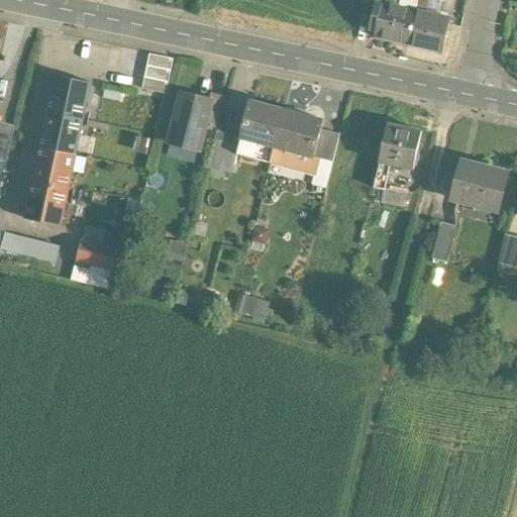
[(415,0),(413,11),(424,14),(427,1),(427,0),(415,0)]
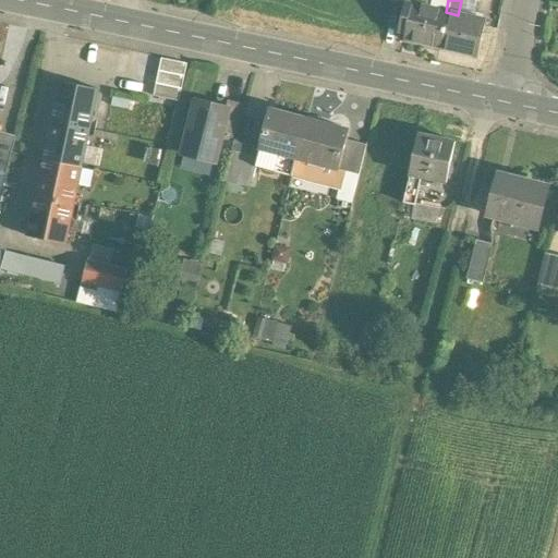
[(413,5),(404,3),(404,7),(398,32),(404,34),(403,41),(438,49),(446,12),(413,5)]
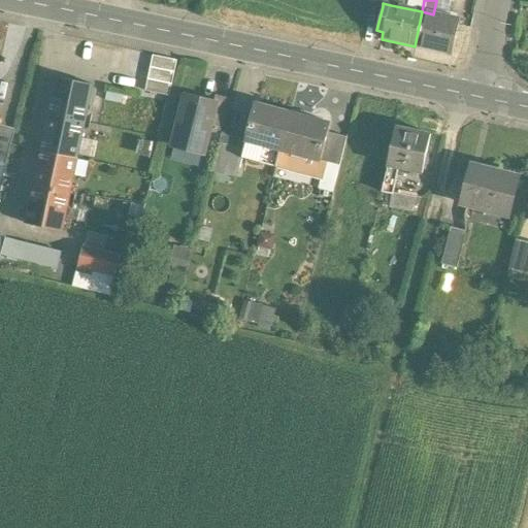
[(433,14),(422,11),(415,46),(451,54),(458,20),(433,14)]
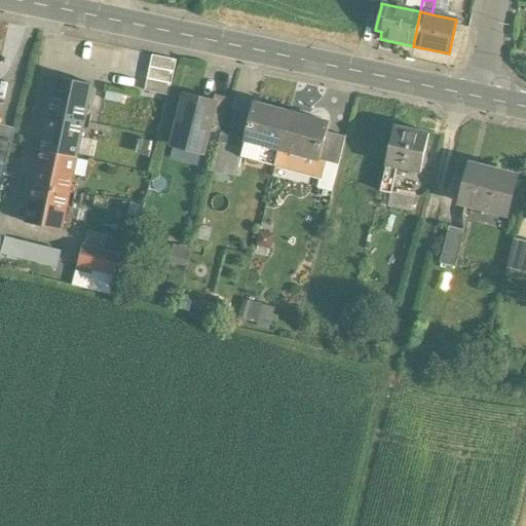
[(172,72),(174,61),(151,57),(148,68),(172,72)]
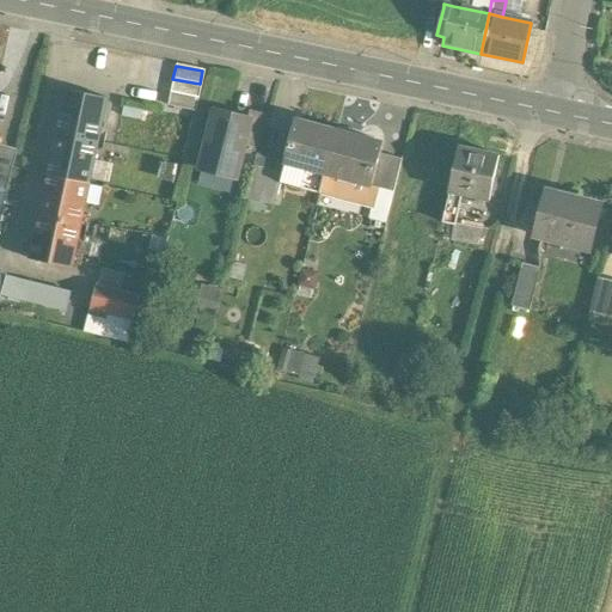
[(197,98),(200,84),(172,79),(170,93),(197,98)]
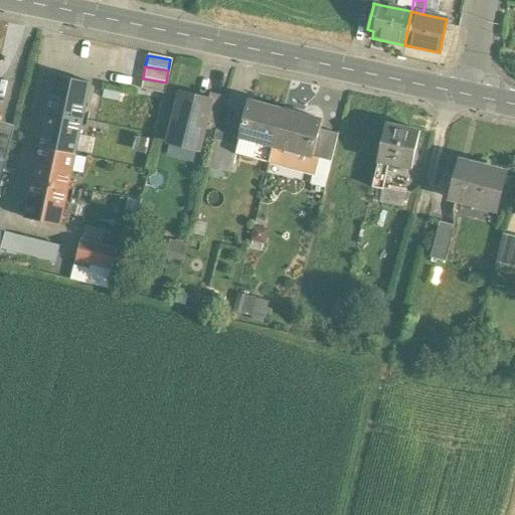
[(89,83),(53,76),(38,147),(73,155),(89,83)]
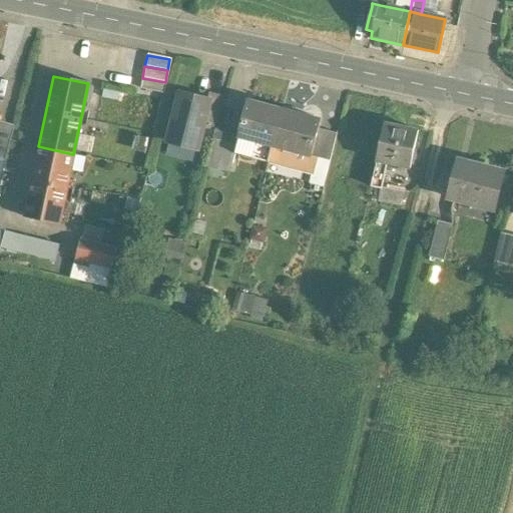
[(163,93),(165,82),(142,78),(140,89),(163,93)]
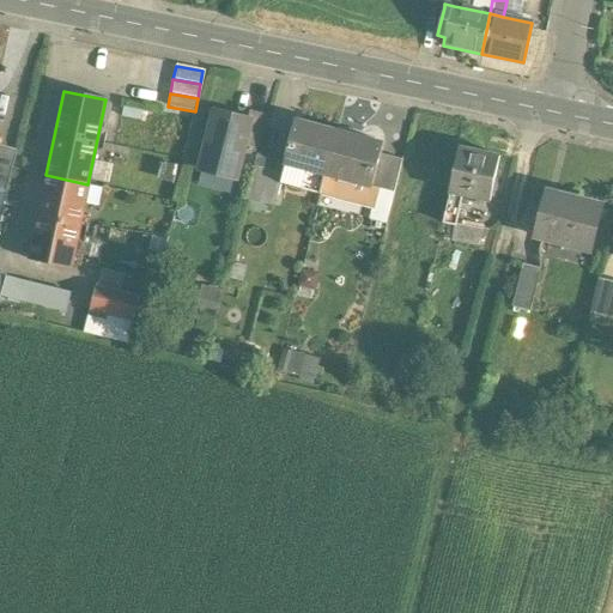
[(237,121),(214,116),(201,167),(234,175),(240,152),(243,137),(246,129),(236,127),(237,121)]
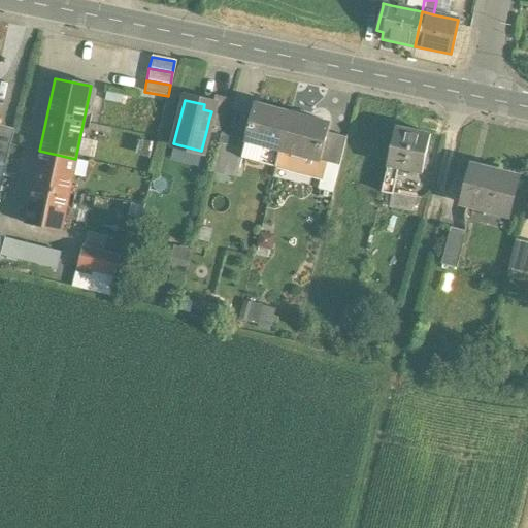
[(289,113),(254,104),(243,140),(243,142),(278,152),(289,113)]
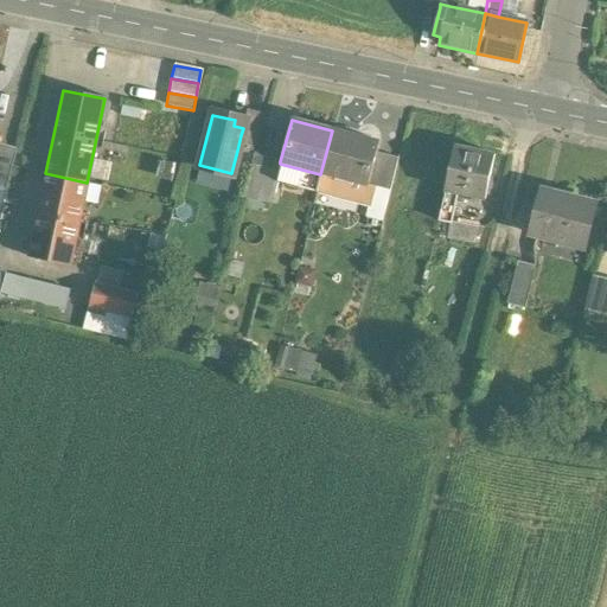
[(363,139),(332,131),(320,174),(366,186),(375,157),(376,149),(360,145),(363,139)]
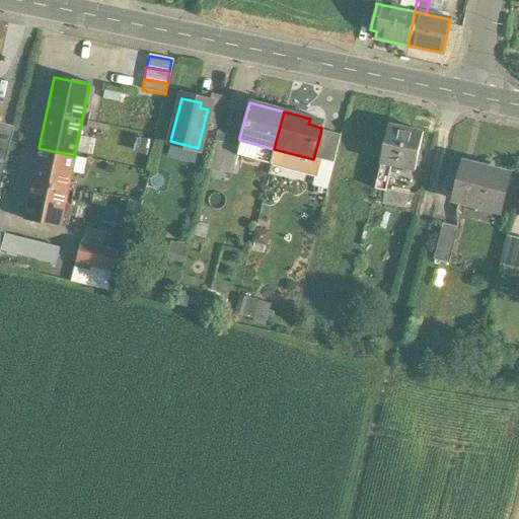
[(220,120),(206,116),(203,129),(216,133),(220,120)]
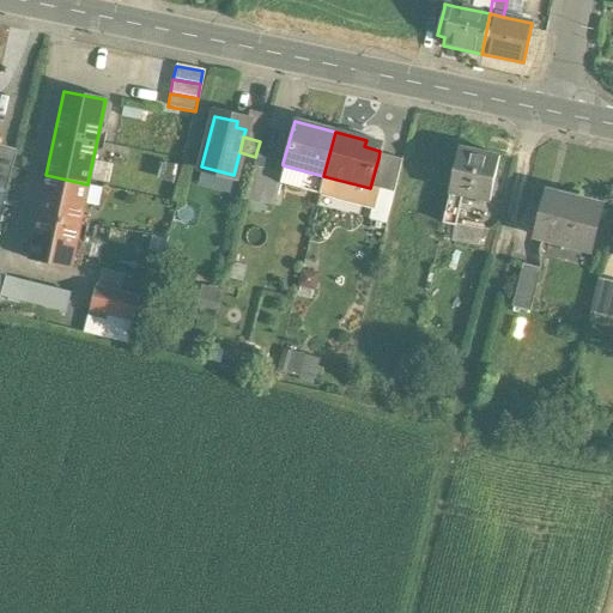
[(498,157),(460,149),(449,194),(461,196),(489,202),(498,157)]
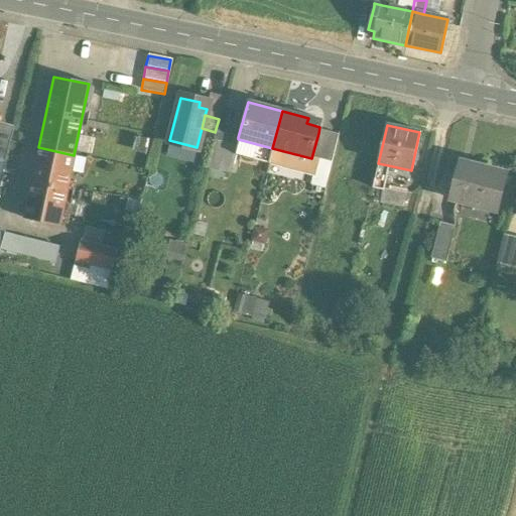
[(13,129),(0,126),(0,158),(5,160),(13,129)]
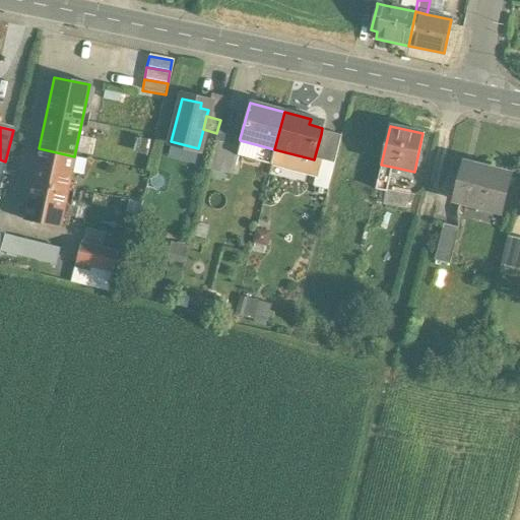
[(240,138),(216,133),(207,170),(232,176),(237,157),(236,156),(240,140),(240,138)]
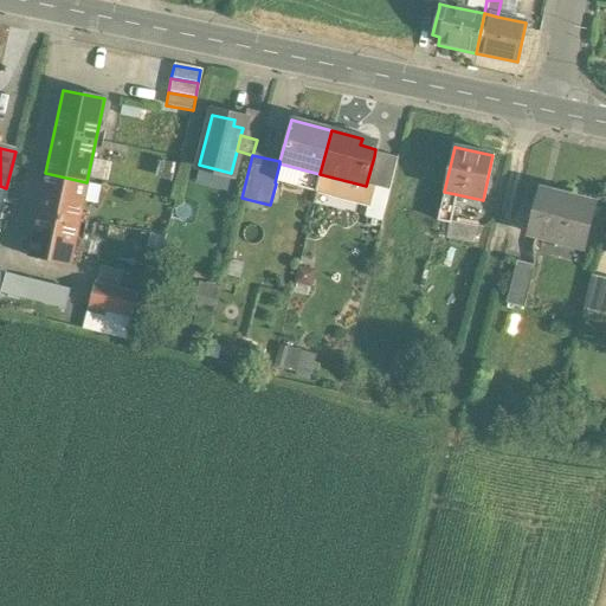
[(366,186),(361,206),(367,206),(372,186),(388,189),(397,161),(374,156),(366,186)]
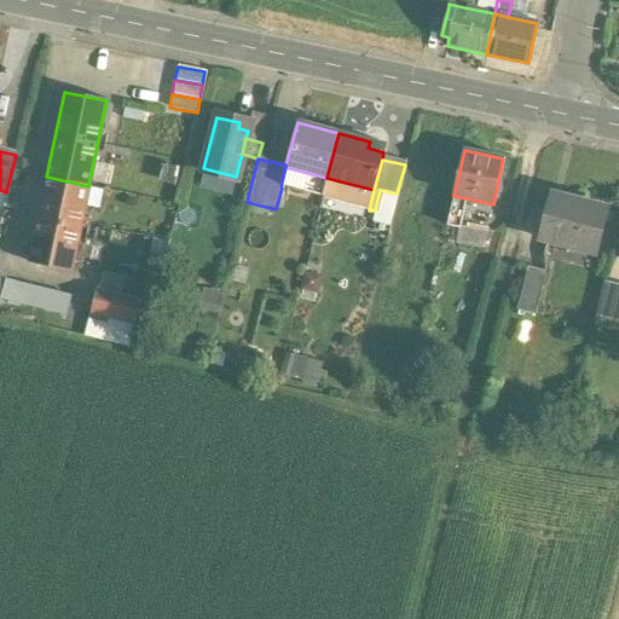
[(327,178),(285,167),(281,186),(282,187),(322,197),(327,178)]
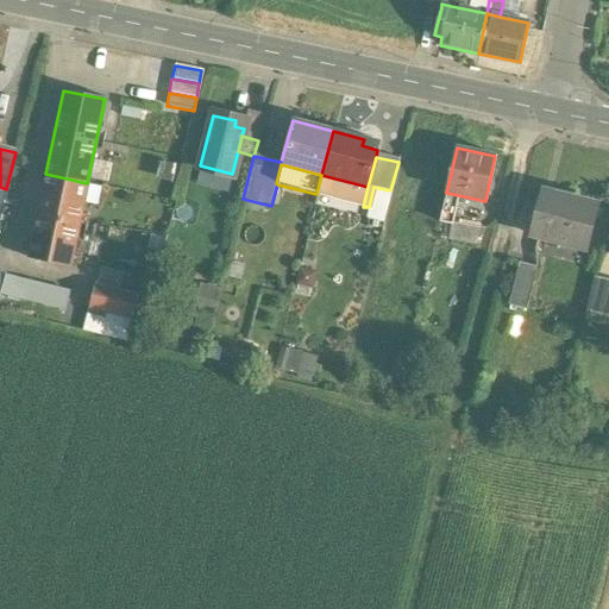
[(87,183),(45,174),(27,258),(70,268),(87,183)]
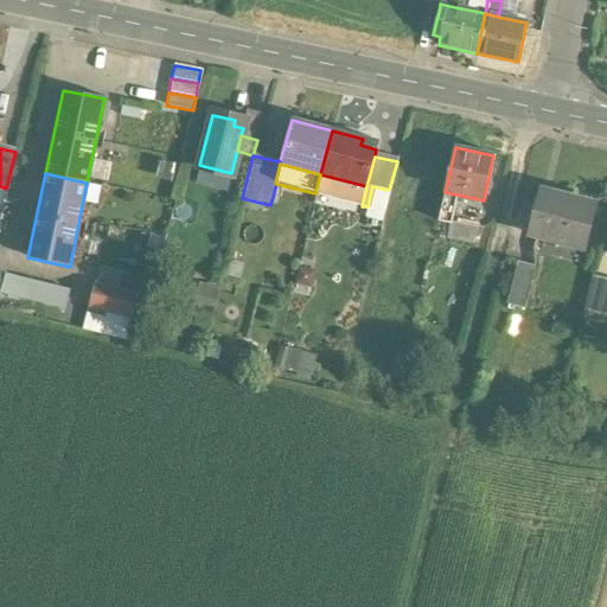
[(362,206),(366,186),(320,174),(315,193),(362,206)]
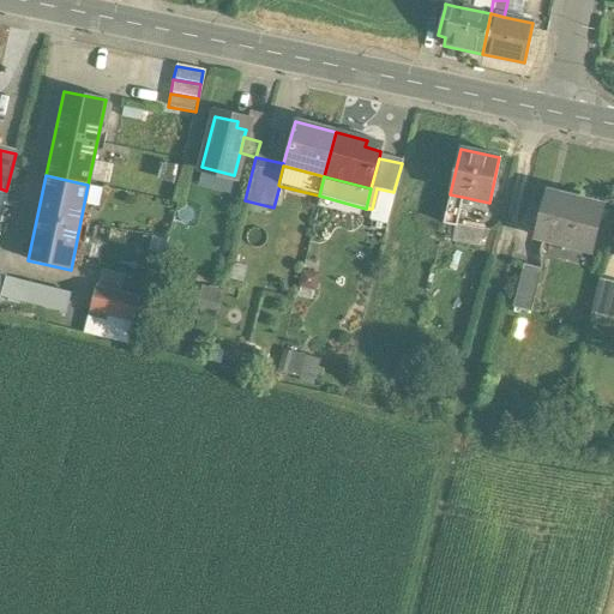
[(393,192),(377,188),(372,209),(369,220),(386,223),(393,192)]
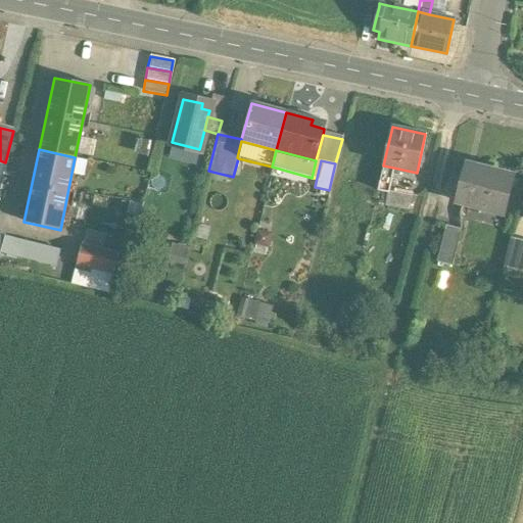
[(513,175),(473,164),(467,188),(461,187),(457,203),(503,215),(513,175)]
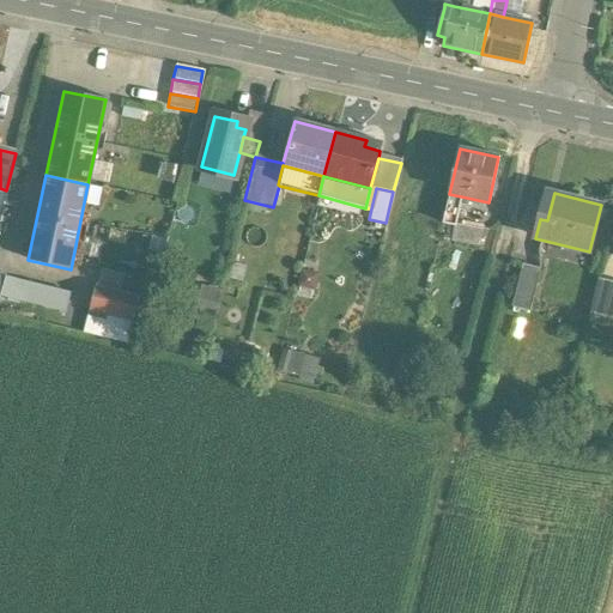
[(461,196),(449,194),(444,225),(455,226),(461,196)]
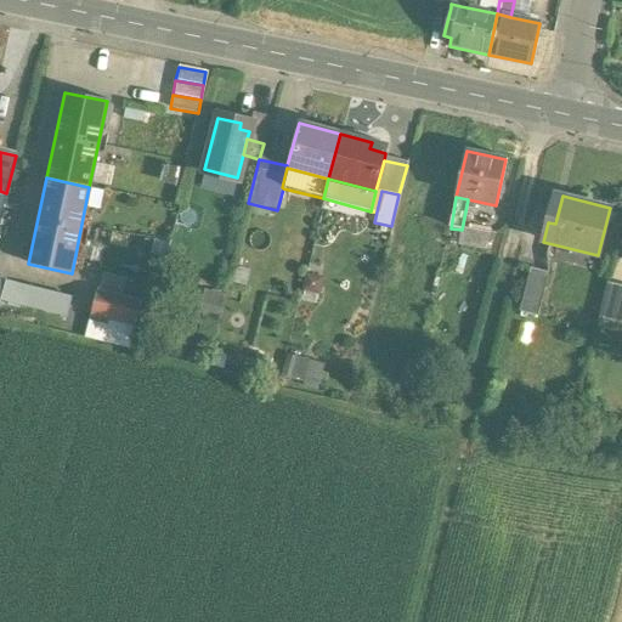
[(488,235),(462,230),(459,244),(486,249),(488,235)]
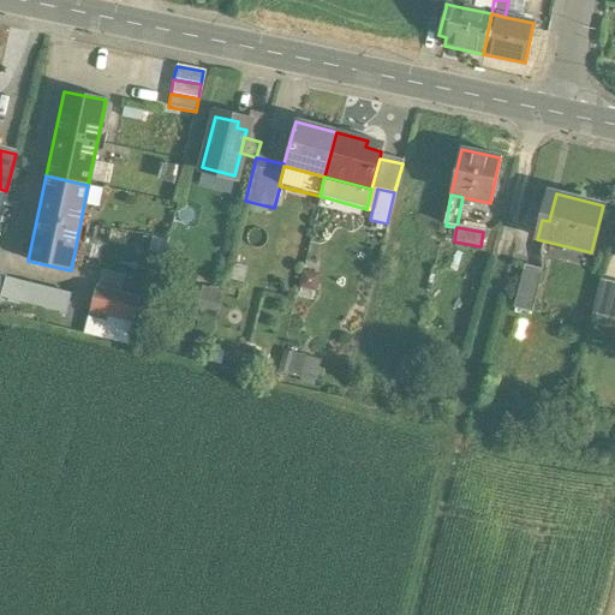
[(524,266),(513,308),(531,312),(542,270),(524,266)]
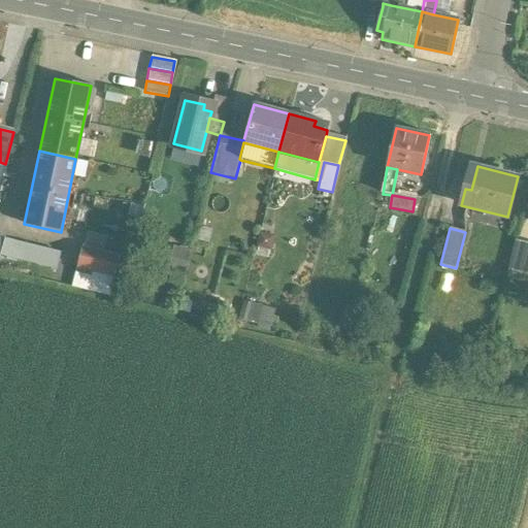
[(527,241),(514,238),(505,269),(527,274),(527,241)]
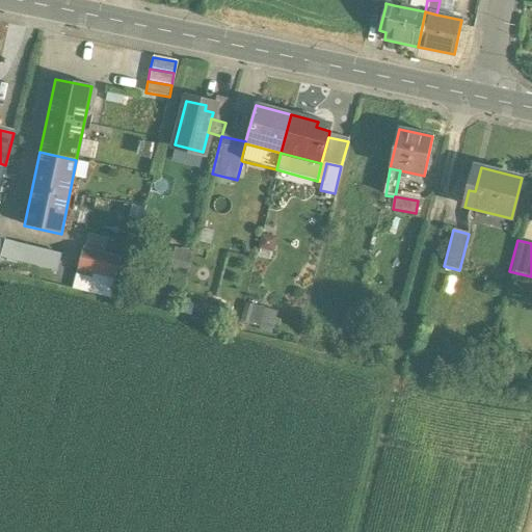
[(59,255),(5,241),(1,257),(55,269),(59,255)]
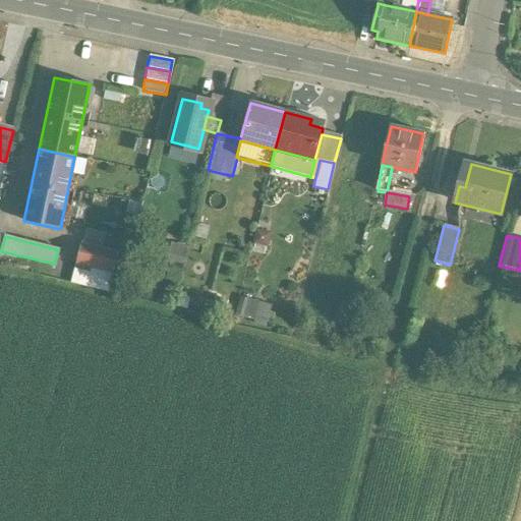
[(117,254),(80,244),(76,264),(112,273),(117,254)]
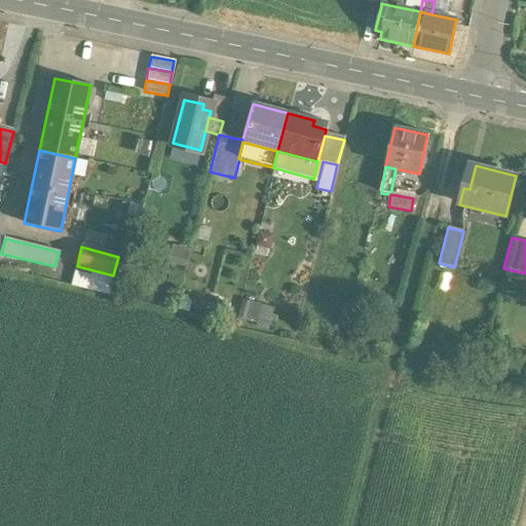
[(271,305),(245,299),(238,321),(266,328),(271,305)]
